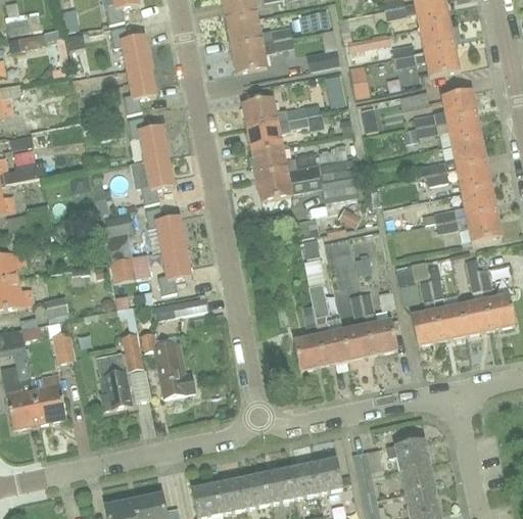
[(112,0),(113,4),(105,6),(108,25),(124,21),(122,10),(138,7),(136,0),(112,0)]
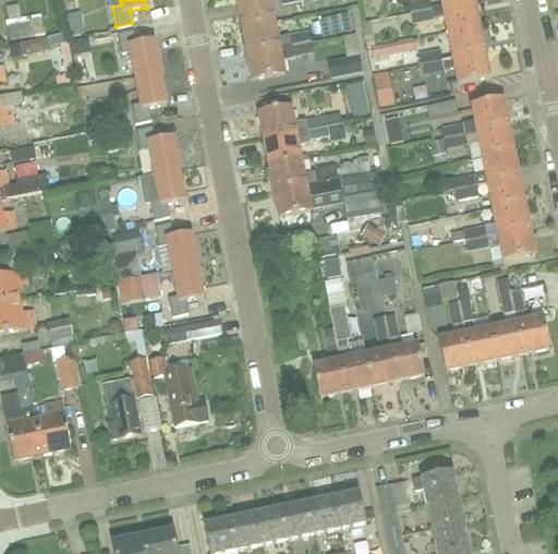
[(242,0),(237,1),(242,26),(275,20),(270,0),(242,0)]
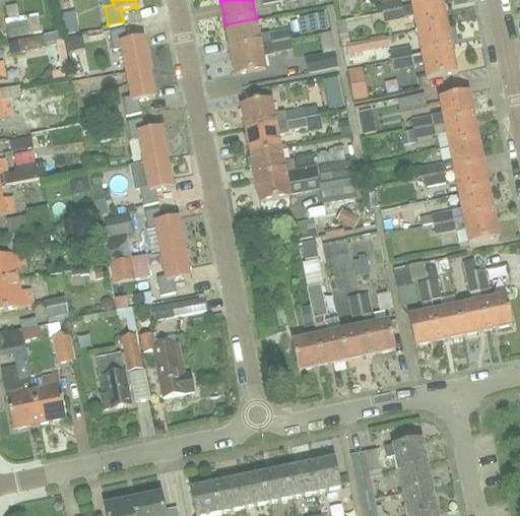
[(379,0),(381,10),(401,6),(400,0),(379,0)]
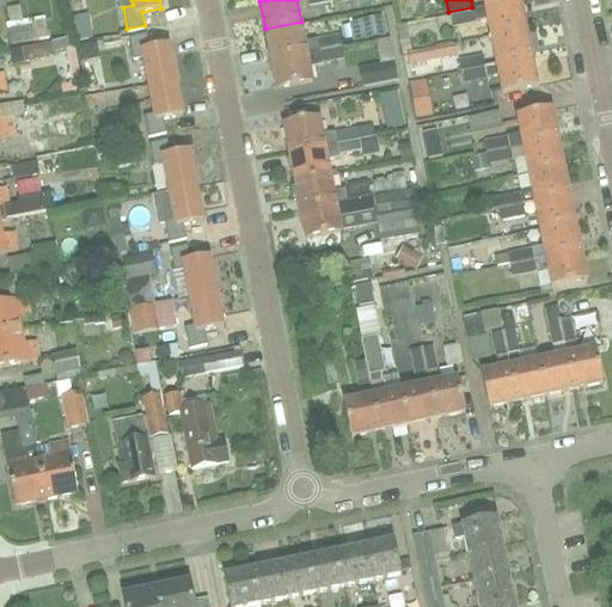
[(487,16),(490,32),(526,25),(520,0),(508,0),(484,5),(472,7),(448,12),(451,24),(473,19),(473,18),(487,16)]
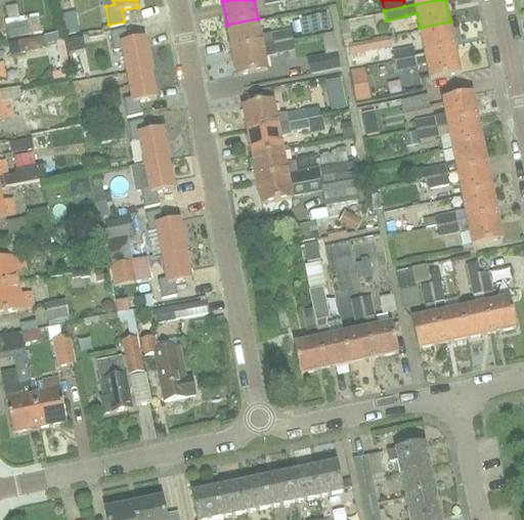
[(330,28),(326,10),(298,15),(301,33),(330,28)]
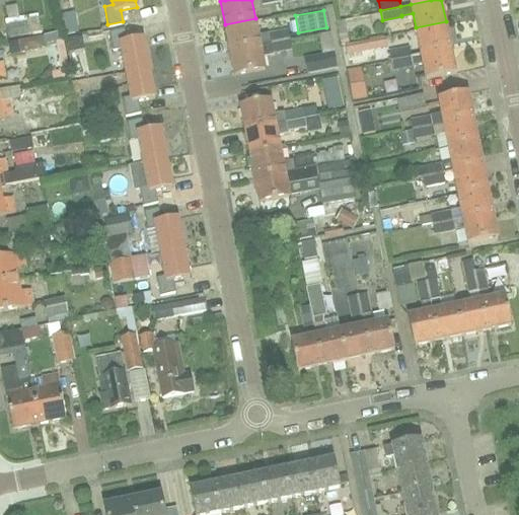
[(382,20),(380,10),(370,12),(372,22),(382,20)]
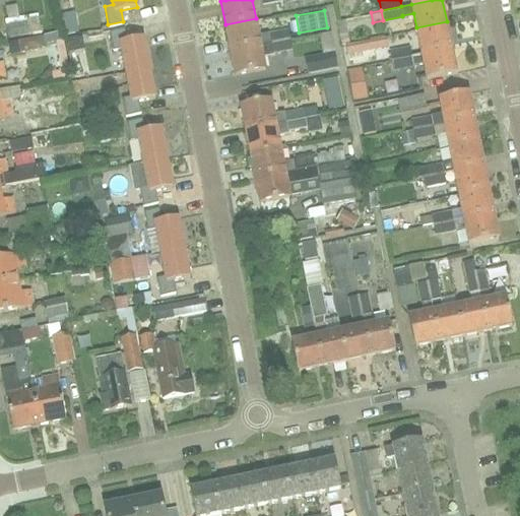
[(60,40),(59,28),(43,29),(42,12),(25,12),(26,42),(60,40)]
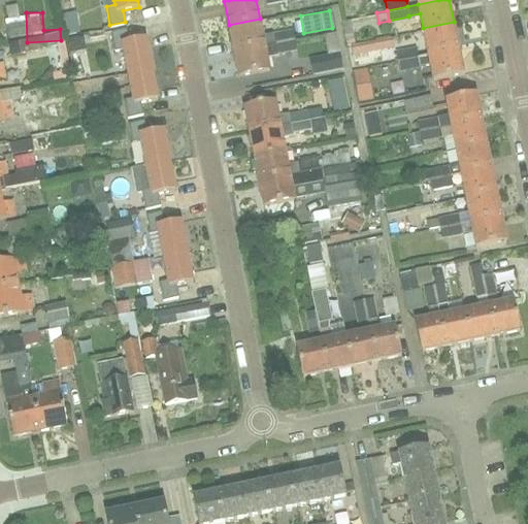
[(262,32),(260,19),(229,25),(233,48),(294,36),(293,26),(271,28),(272,31),(262,32)]
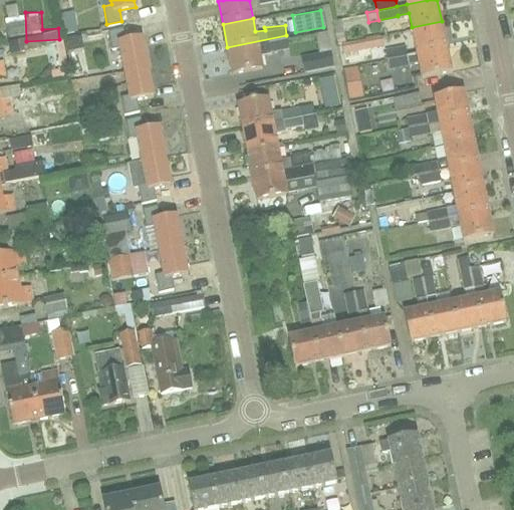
[(442,21),(412,27),(416,50),(416,51),(446,45),(442,21)]
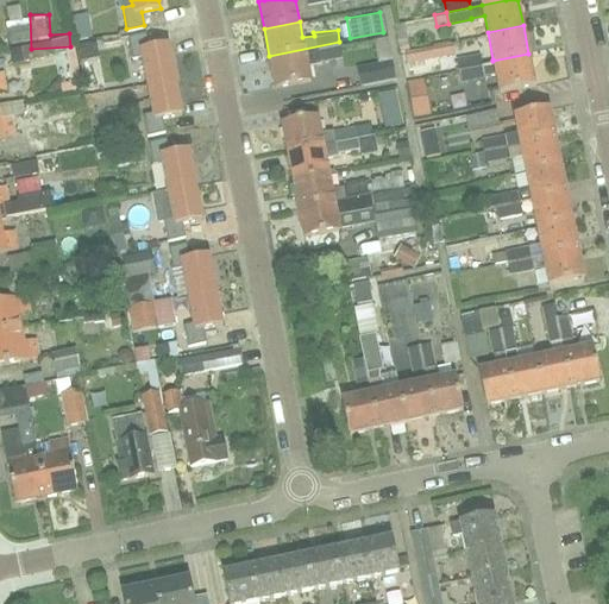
[(146,83),(174,77),(168,42),(148,46),(145,32),(129,35),(132,56),(142,55),(146,83)]
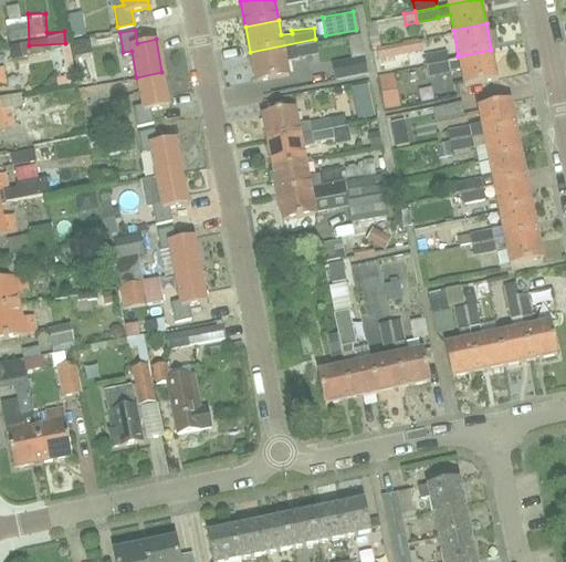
[(379,33),(370,34),(373,45),(380,44),(379,33)]
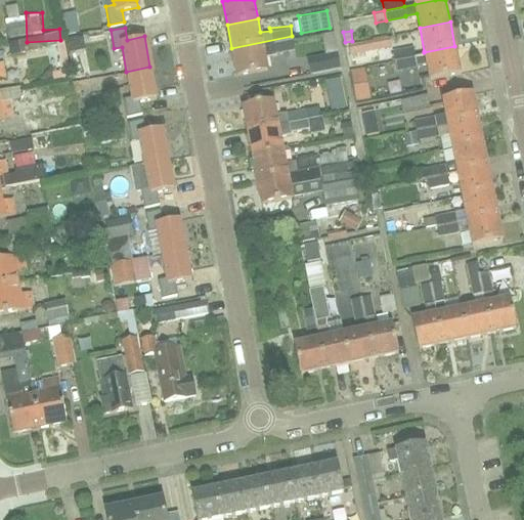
[(82,32),(72,32),(74,70),(84,70),(82,32)]
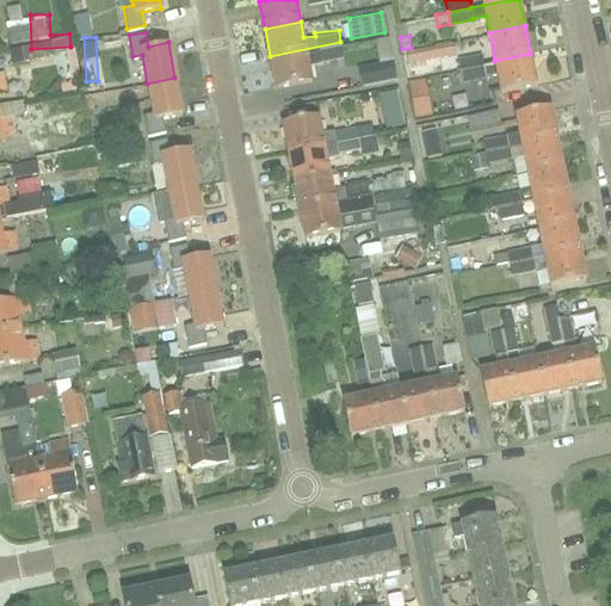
[(408,49),(406,49),(408,61),(455,51),(452,41),(408,49)]
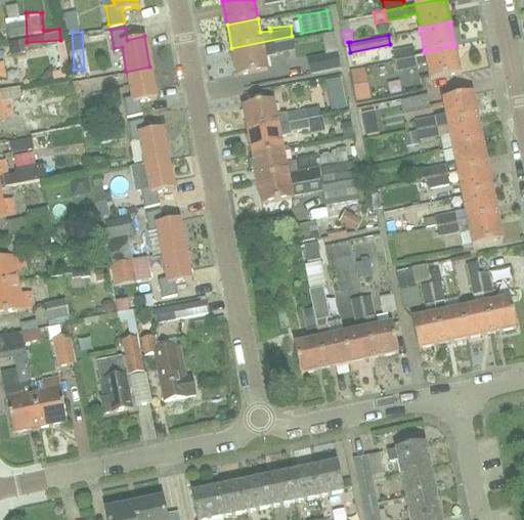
[(292,36),(231,48),(236,73),(267,67),(264,51),(294,47),(292,36)]
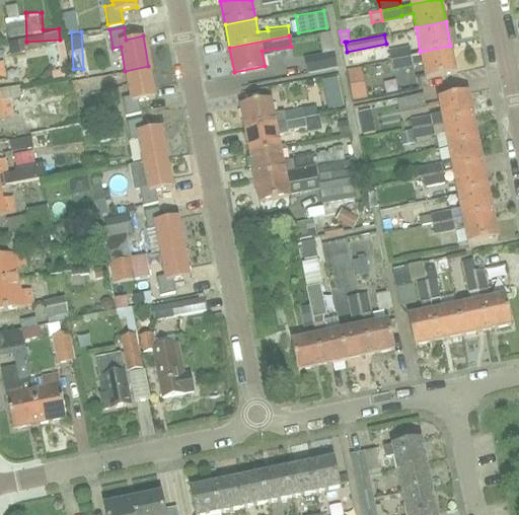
[(410,54),(410,53),(408,43),(401,45),(388,47),(390,57),(390,58),(410,54)]
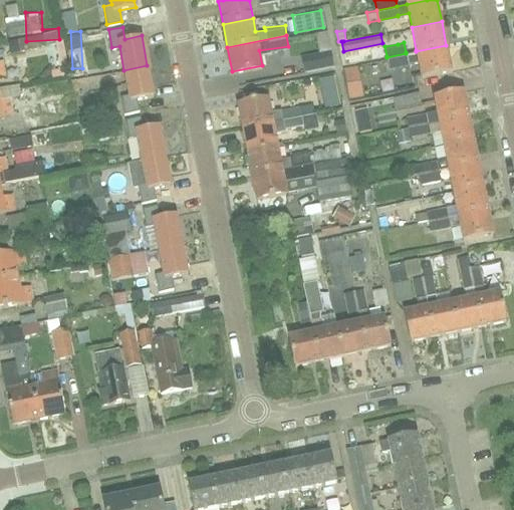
[(416,50),(406,52),(406,53),(387,57),(389,66),(418,60),(421,75),(451,69),(446,45),(416,51),(416,50)]
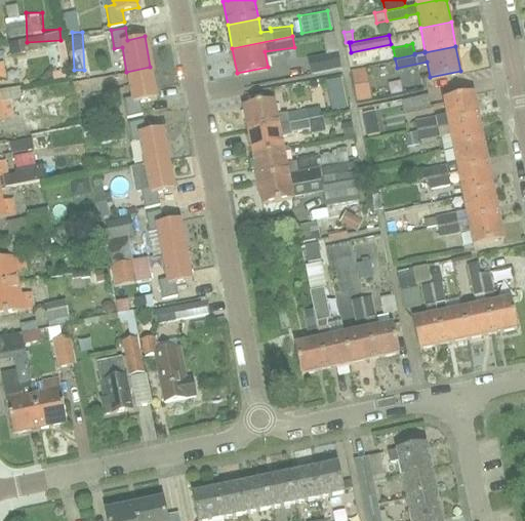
[(46,49),(47,55),(57,54),(55,47),(46,49)]
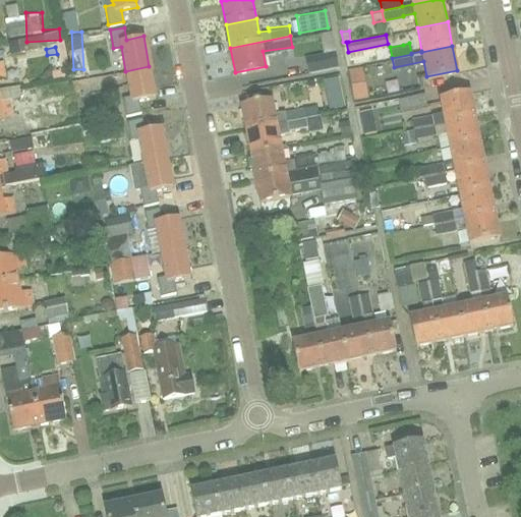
[(335,65),(332,48),(305,54),(308,70),(335,65)]
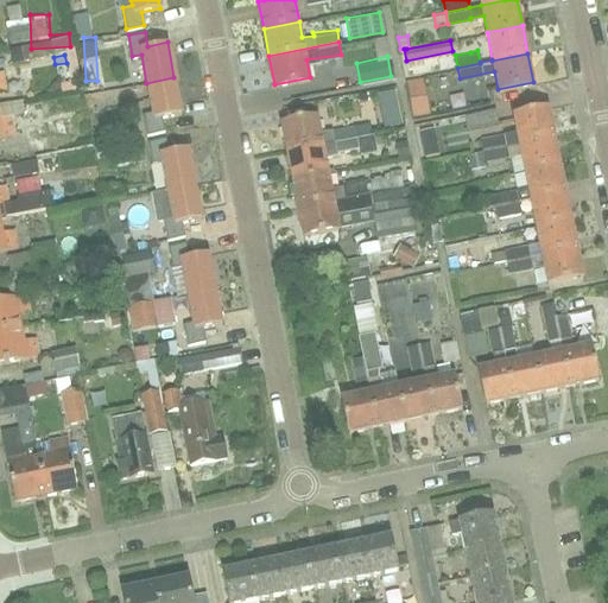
[(430,110),(424,75),(409,77),(415,114),(430,110)]
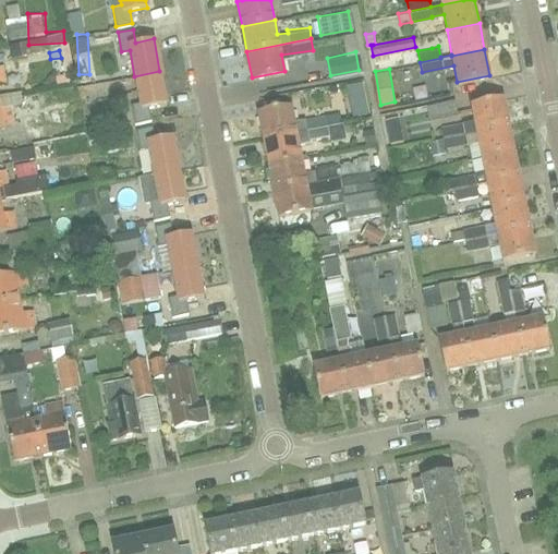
[(159,71),(134,76),(140,101),(131,104),(135,122),(150,120),(148,107),(166,104),(159,71)]
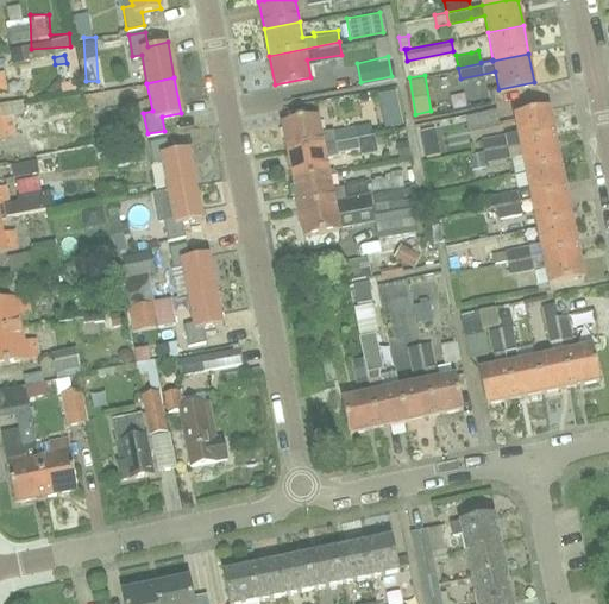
[(377,90),(381,108),(399,105),(395,87),(377,90)]
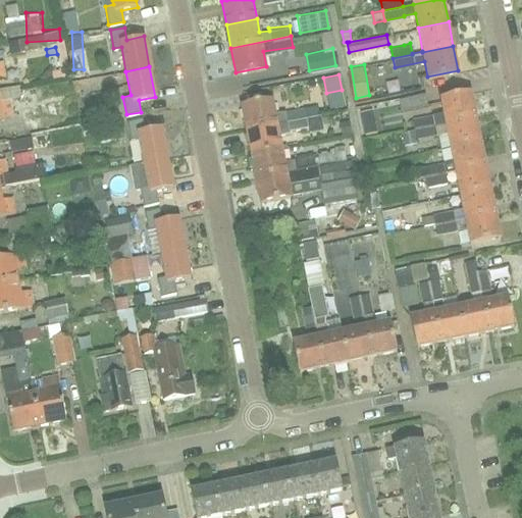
[(7,75),(0,75),(0,103),(12,101),(7,75)]
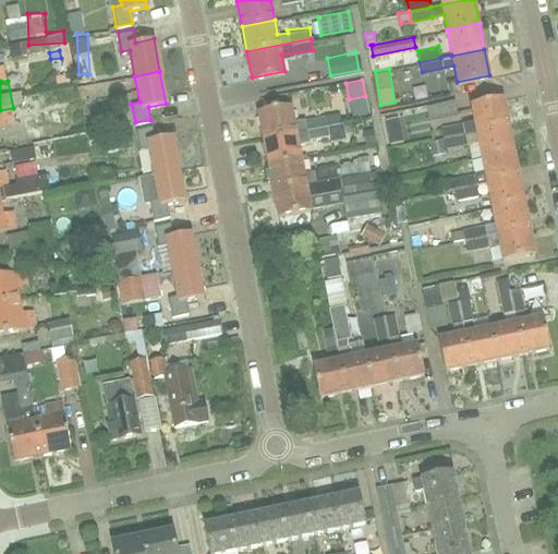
[(428,117),(458,110),(455,96),(426,103),(428,117)]
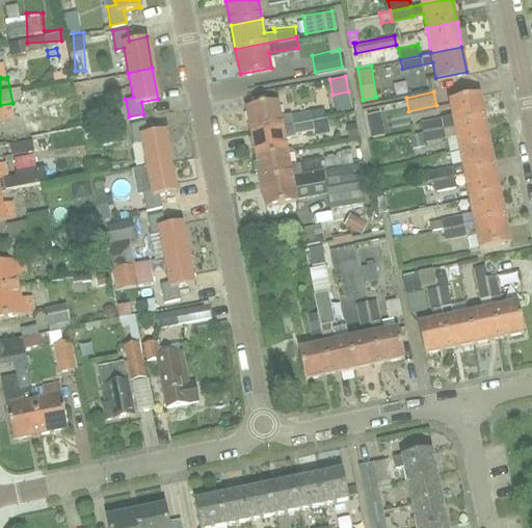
[(424,129),(484,117),(479,93),(448,99),(451,112),(421,119),(424,129)]
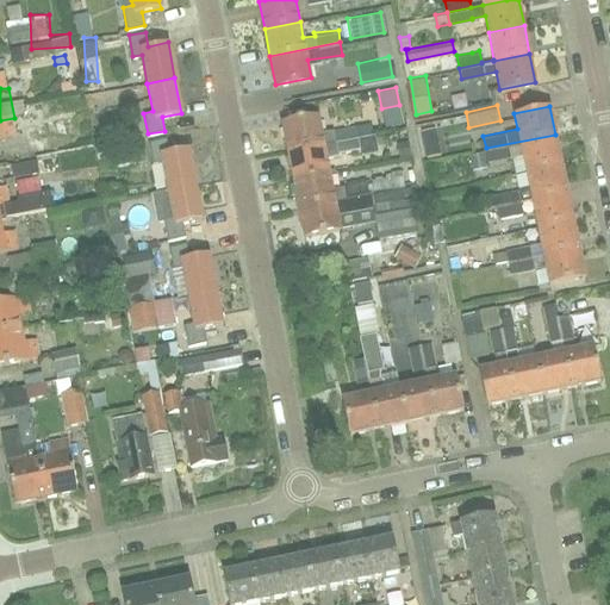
[(287,149),(359,136),(373,132),(371,122),(356,124),(356,123),(321,129),(318,114),(282,120),(287,149)]
